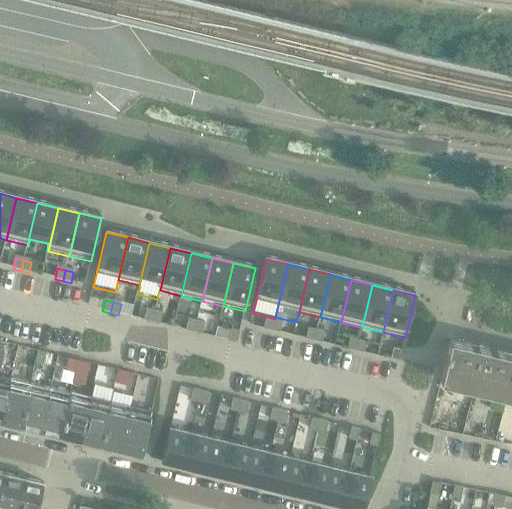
[(146,311),(144,322),(152,324),(154,313),(146,311)]
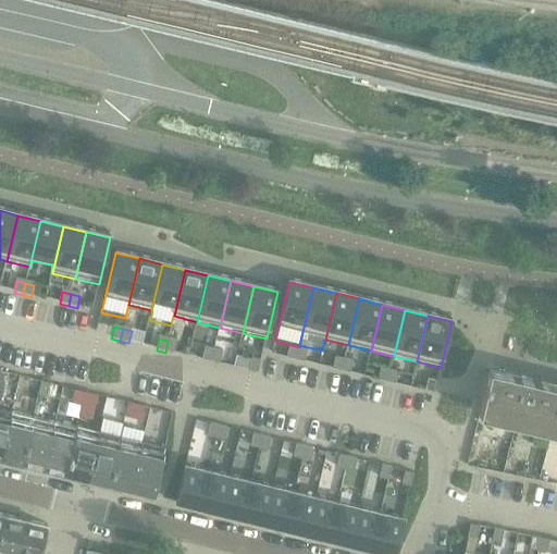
[(168,341),(165,353),(174,355),(176,342),(168,341)]
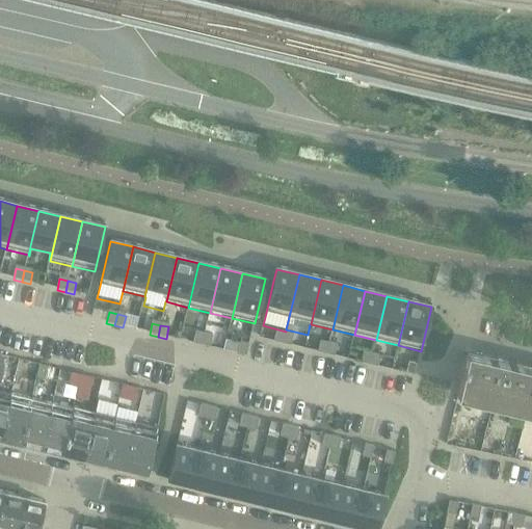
[(276,332),(274,343),(283,345),(285,334),(276,332)]
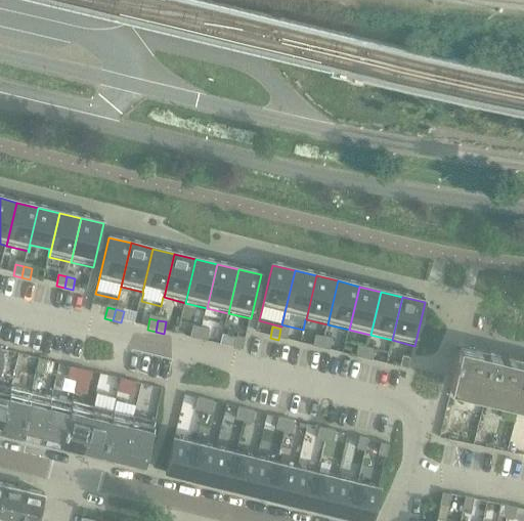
[(192,329),(190,340),(199,342),(201,331),(192,329)]
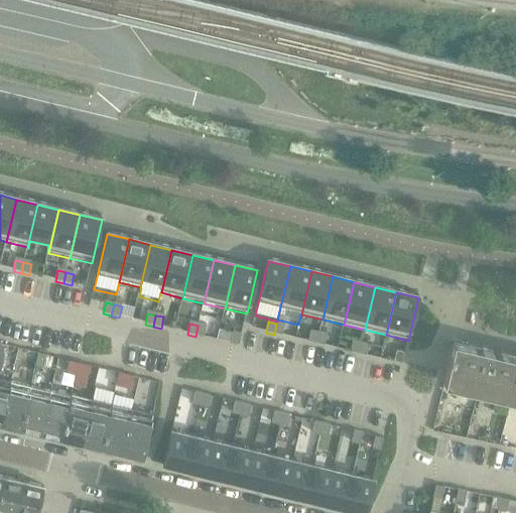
[(276,324),(274,335),(282,337),(284,326),(276,324)]
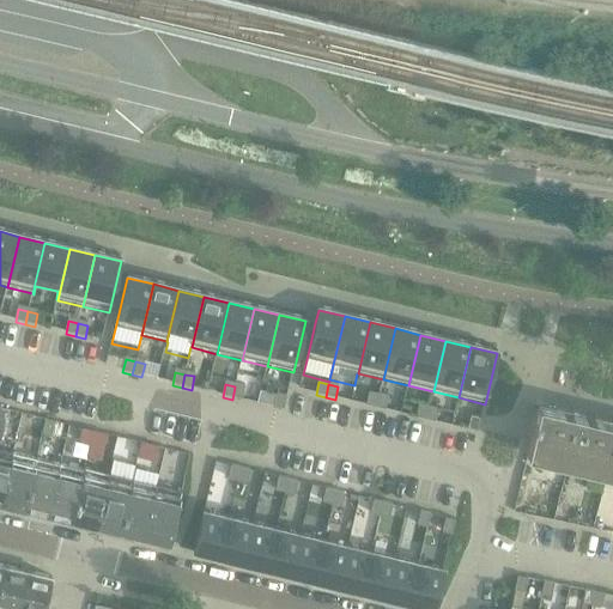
[(235,387),(232,400),(242,402),(244,389),(235,387)]
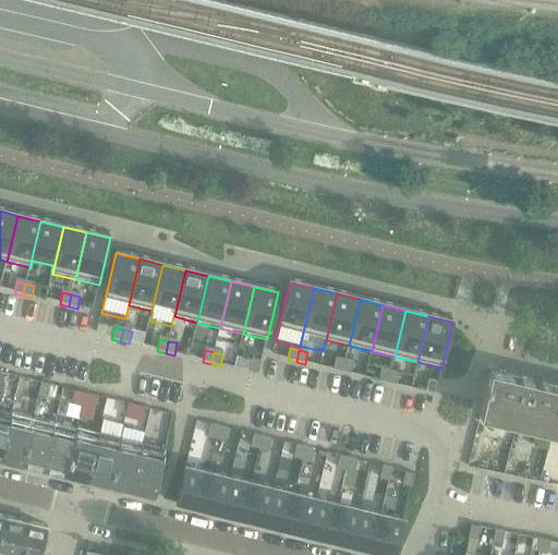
[(336,359),(332,372),(342,374),(344,361),(336,359)]
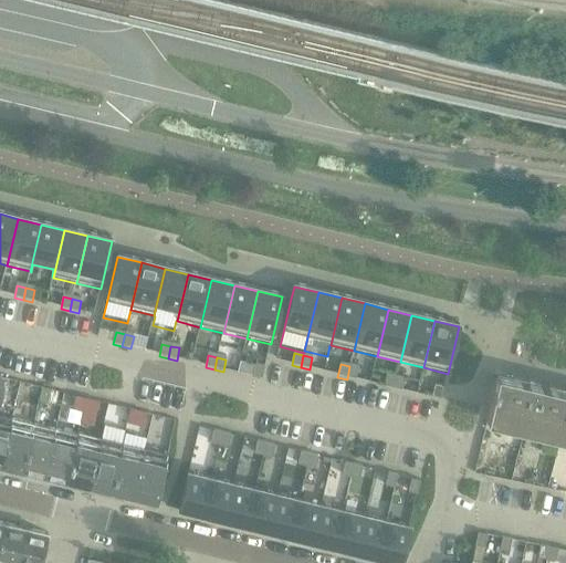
[(255,366),(253,378),(262,381),(265,368),(255,366)]
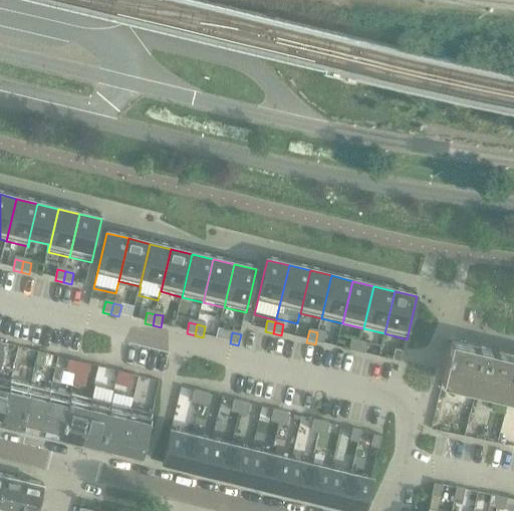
[(317,332),(315,344),(323,345),(325,334),(317,332)]
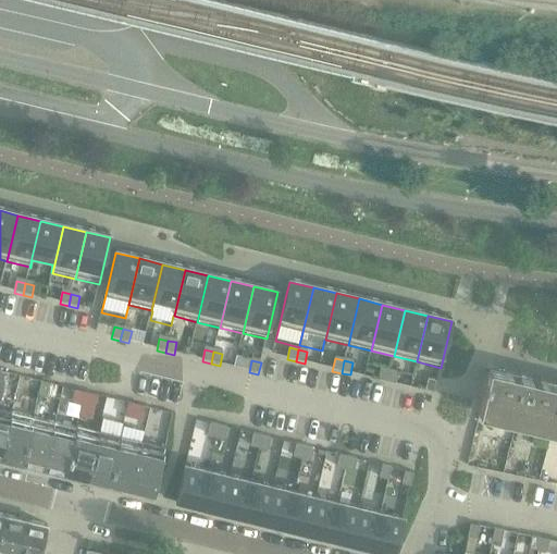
[(381,370),(379,382),(387,384),(390,372),(381,370)]
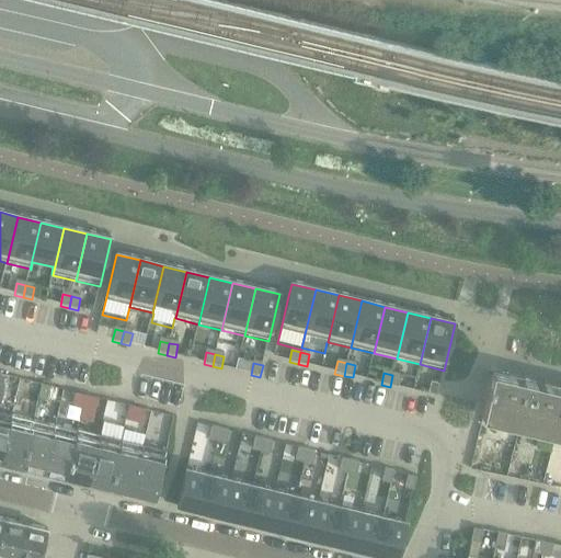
[(392,375),(390,387),(399,389),(401,377),(392,375)]
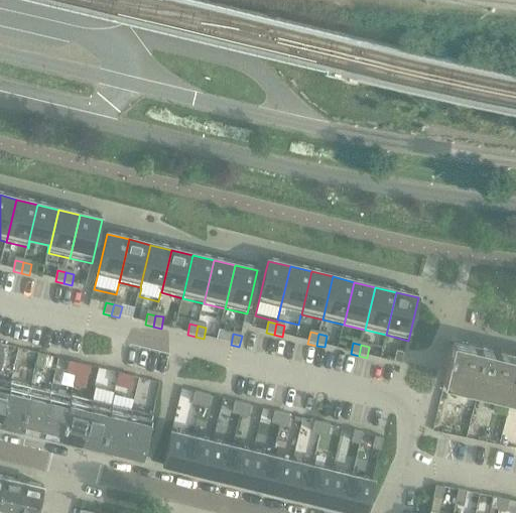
[(445,377),(443,387),(478,395),(488,353),(454,345),(447,367),(445,377)]
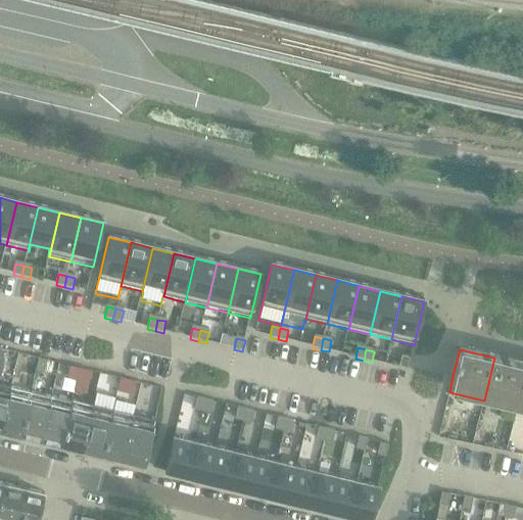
[(401,358),(398,369),(408,371),(410,360),(401,358)]
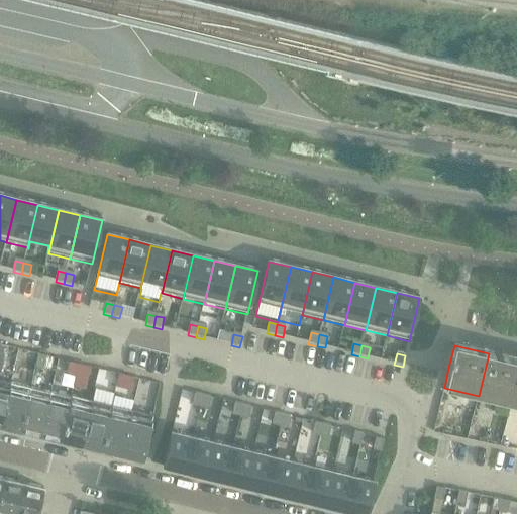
[(516,360),(489,353),(479,396),(511,403),(516,378),(516,360)]
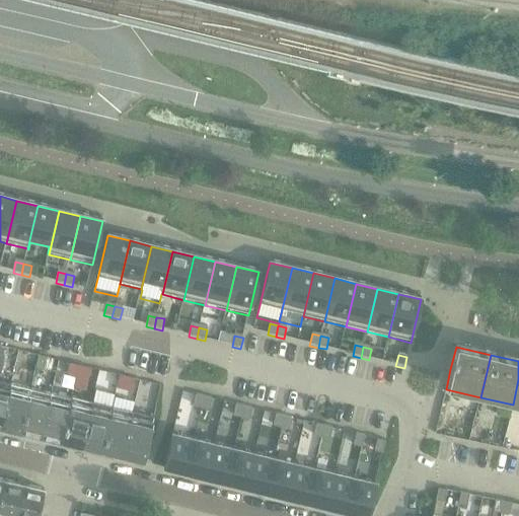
[(69,366),(66,376),(72,377),(87,381),(90,371),(75,367),(69,366)]
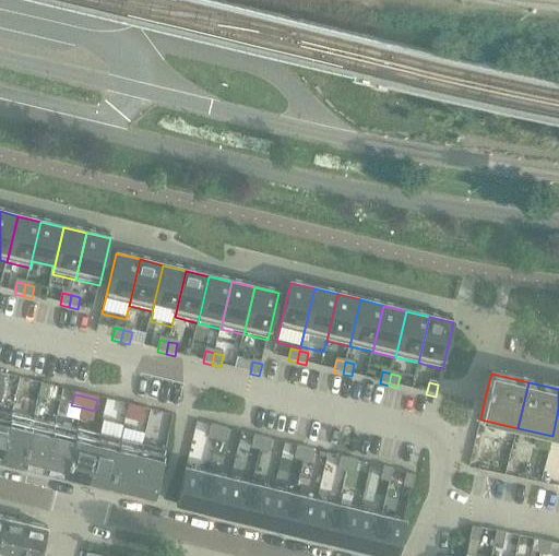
[(127,417),(127,418),(141,422),(143,412),(129,407),(127,417)]
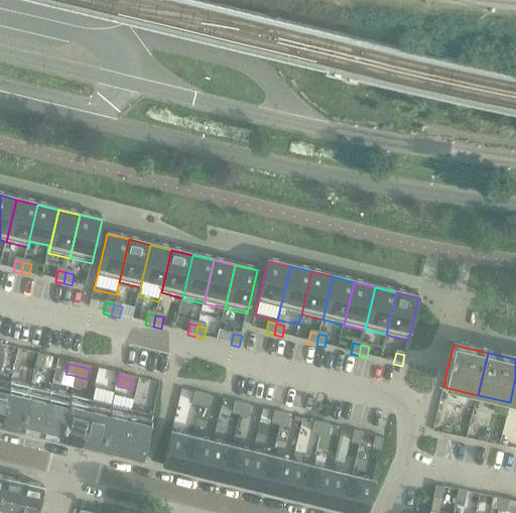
[(0,381),(0,423),(10,384),(0,381)]
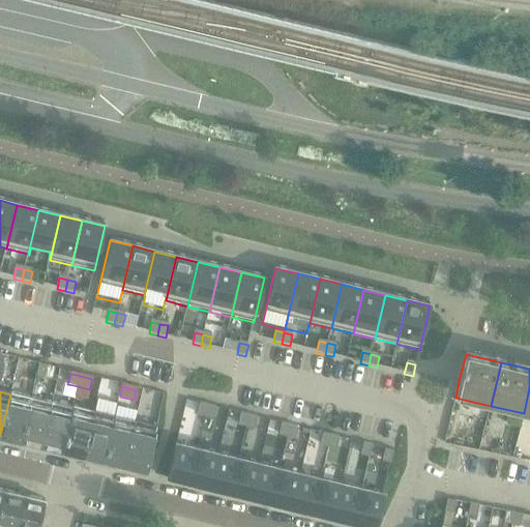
[(10,394),(0,435),(0,439),(20,444),(31,400),(10,394)]
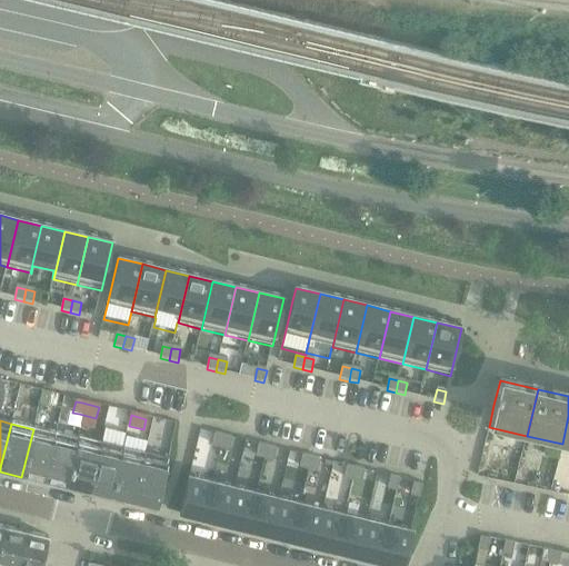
[(33,429),(21,477),(43,483),(55,435),(33,429)]
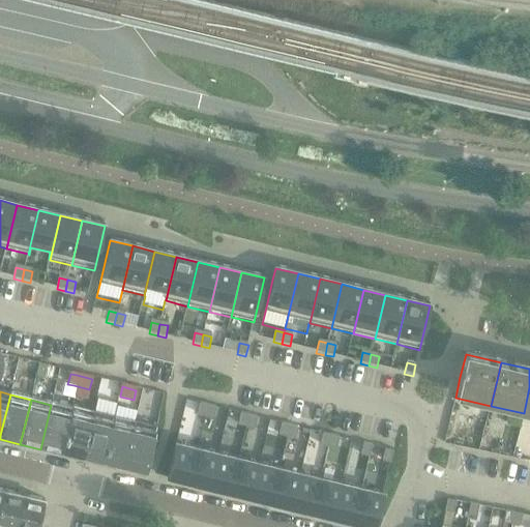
[(93,414),(82,460),(102,465),(114,419),(117,405),(97,401),(93,414)]
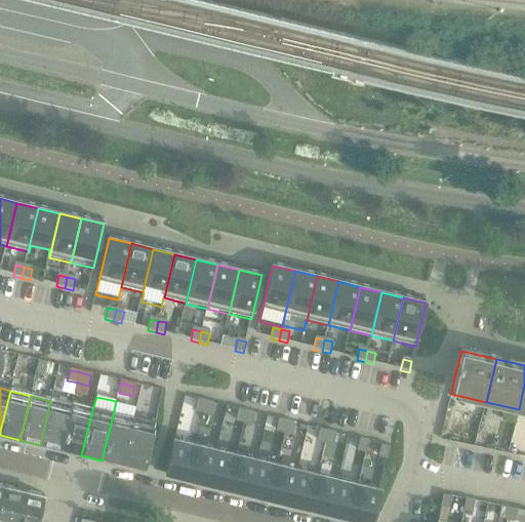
[(50,401),(40,445),(61,450),(71,405),(50,401)]
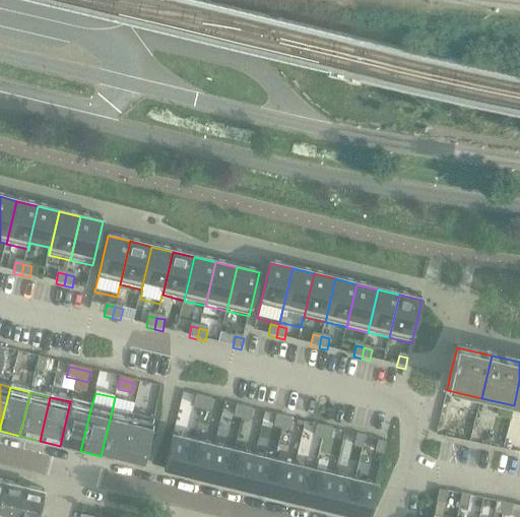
[(196,397),(193,409),(202,411),(204,399),(196,397)]
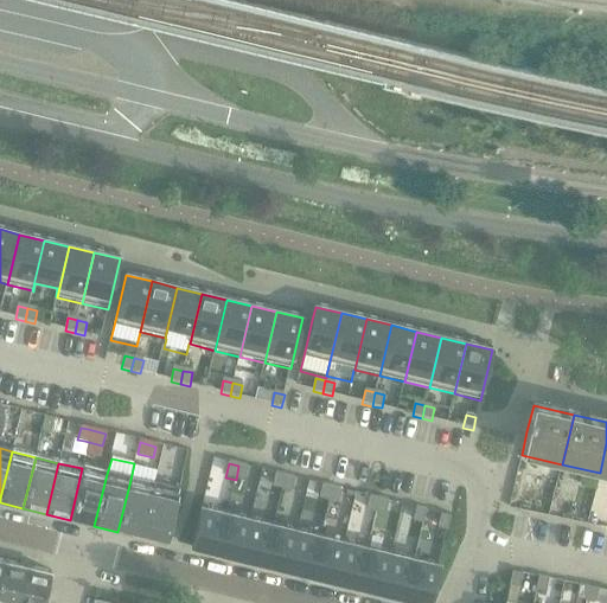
[(238,466),(236,480),(244,481),(248,468),(238,466)]
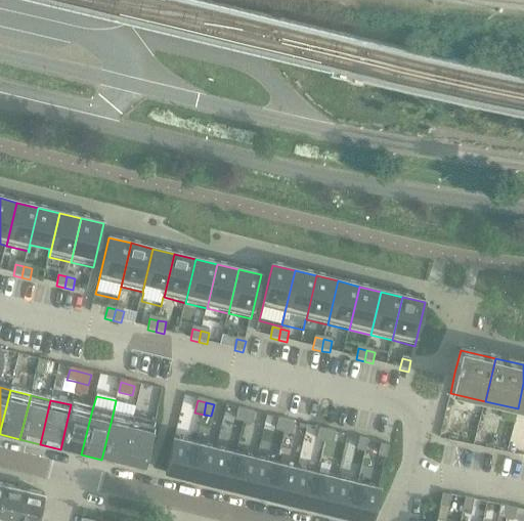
[(113,415),(101,460),(122,465),(133,420),(135,407),(116,403),(113,415)]
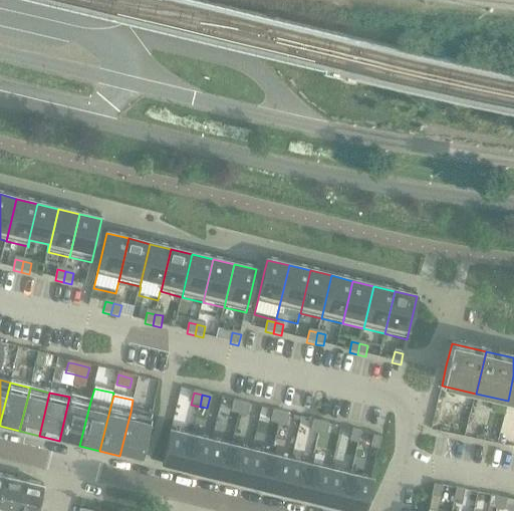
[(69,397),(59,441),(79,446),(90,402),(69,397)]
